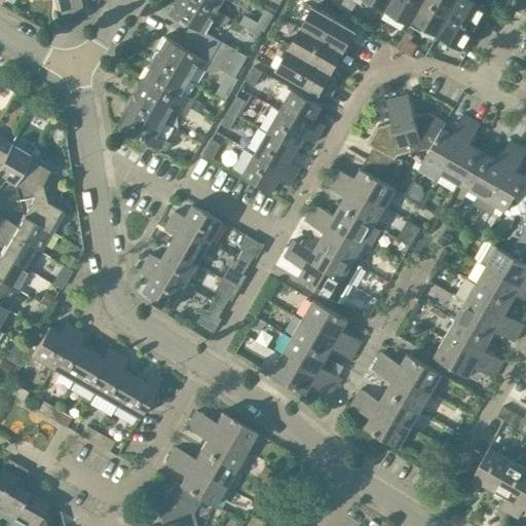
[(34,0),(35,0),(34,0),(55,0),(61,16),(72,13),(68,0),(34,0)]
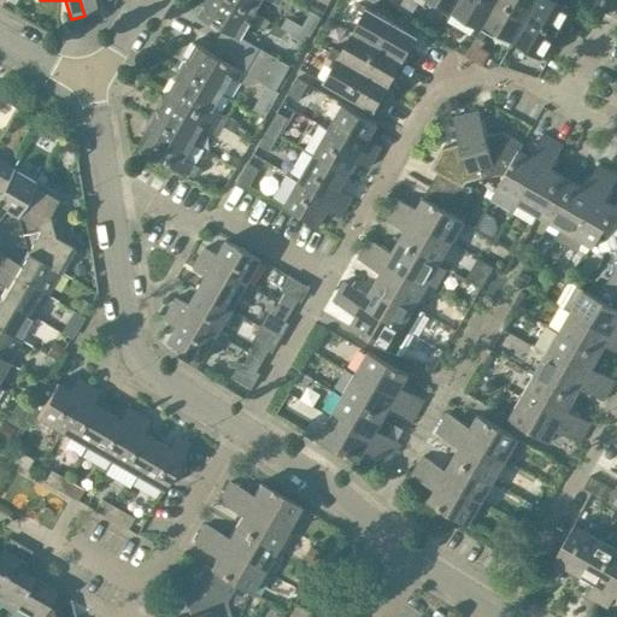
[(80,0),(84,16),(97,12),(93,0),(80,0)]
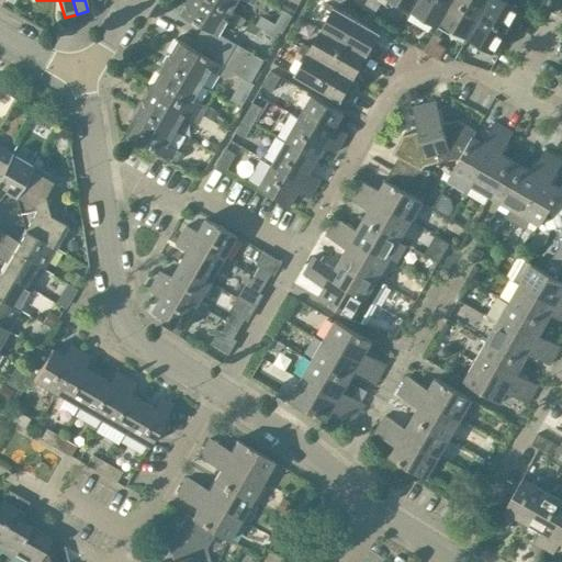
[(189,9),(184,15),(206,29),(201,38),(258,70),(263,60),(235,44),(218,35),(227,21),(240,29),(246,20),(232,12),(212,0),(188,0),(187,3),(189,9)]
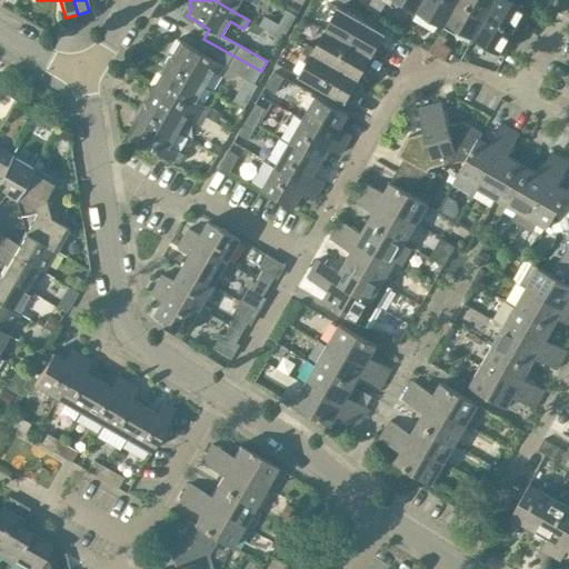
[(215,0),(235,12),(241,0),(247,0),(257,6),(259,0),(215,0)]
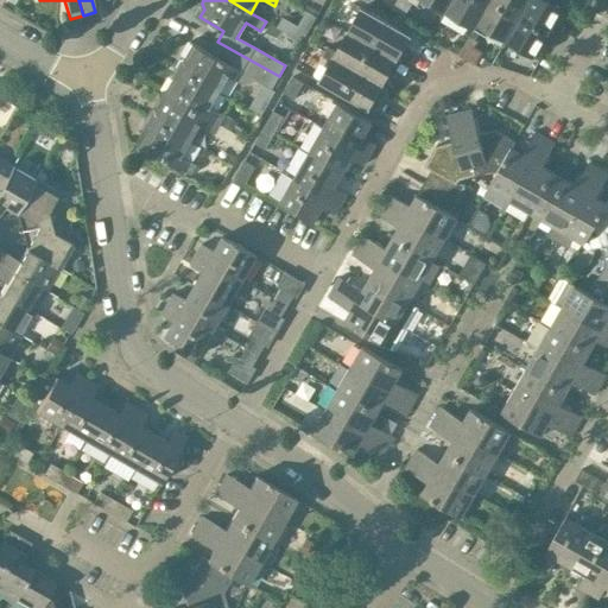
[(451,0),(413,0),(411,4),(417,7),(420,0),(423,0),(444,13),(451,0)]
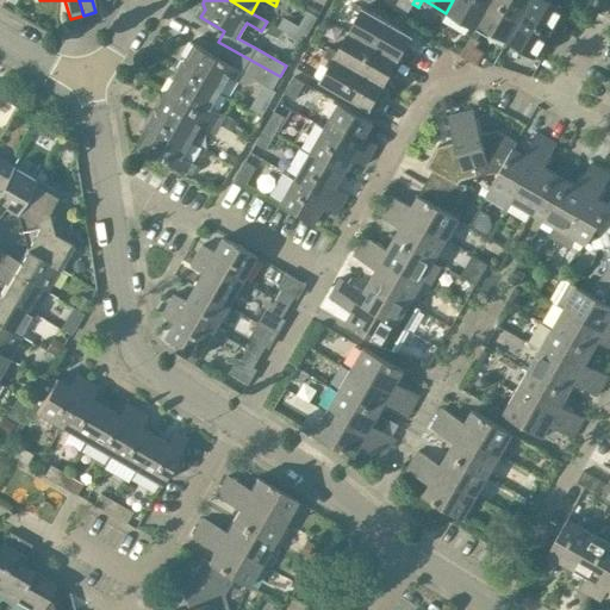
[(465,35),(470,37),(491,0),(453,0),(446,13),(470,26),(465,35)]
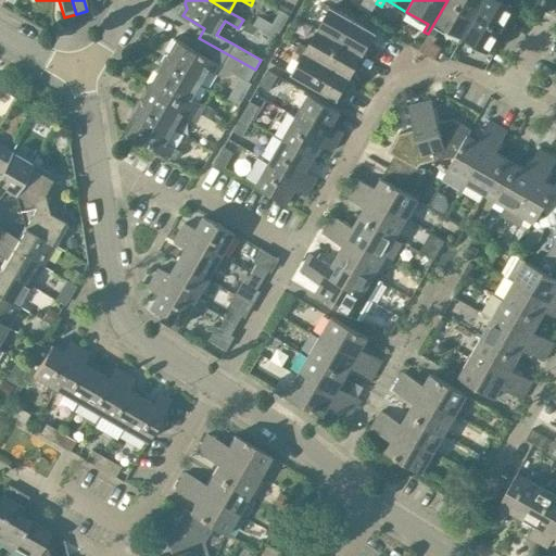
[(440,24),(463,37),(482,0),(447,0),(428,34),(433,36),(440,24)]
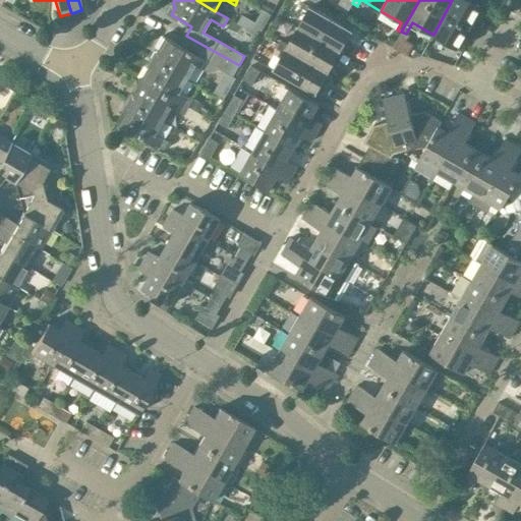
[(469,0),(452,0),(433,35),(457,49),(481,7),(469,0)]
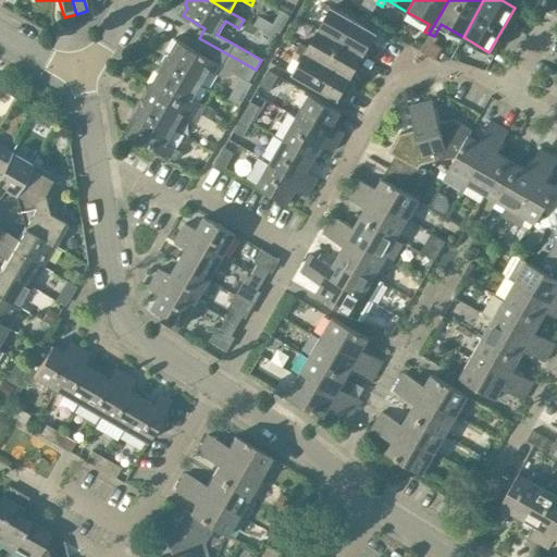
[(329,11),(318,29),(367,57),(373,46),(368,44),(374,32),(324,2),(321,7),(329,11)]
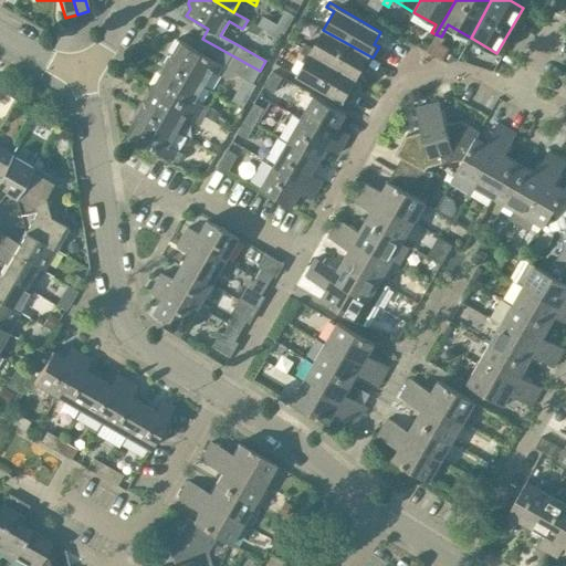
[(263,16),(258,25),(280,38),(289,22),(293,14),(285,10),(278,24),(263,16)]
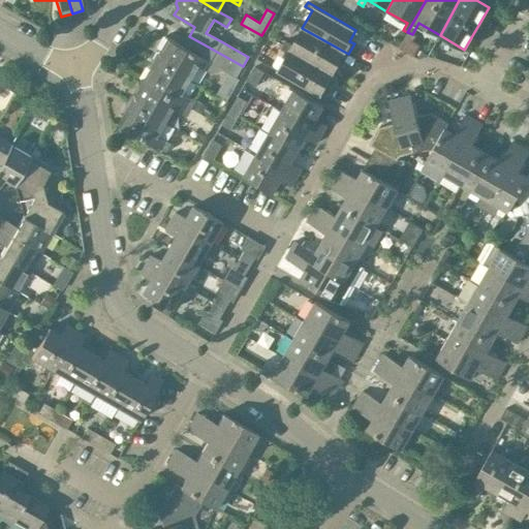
[(285,41),(283,45),(332,73),(338,63),(341,65),(348,54),(302,28),(292,45),(285,41)]
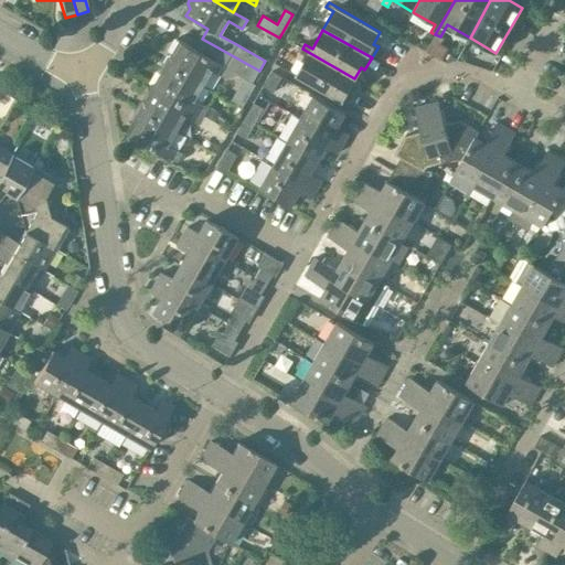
[(173,60),(170,65),(205,85),(213,71),(226,78),(227,77),(238,75),(253,83),(259,71),(202,39),(196,49),(179,39),(171,54),(173,60)]
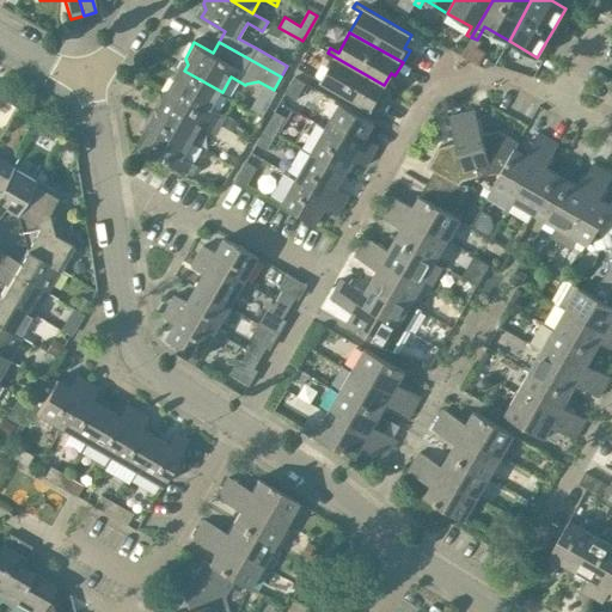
[(384,85),(328,53),(325,57),(334,62),(322,83),(373,112),(381,99),(377,97),(384,85)]
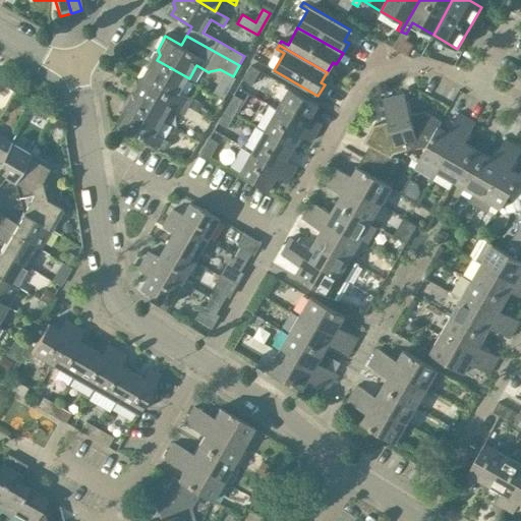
[(148,66),(140,79),(188,107),(193,99),(181,92),(189,78),(157,60),(154,66),(148,66)]
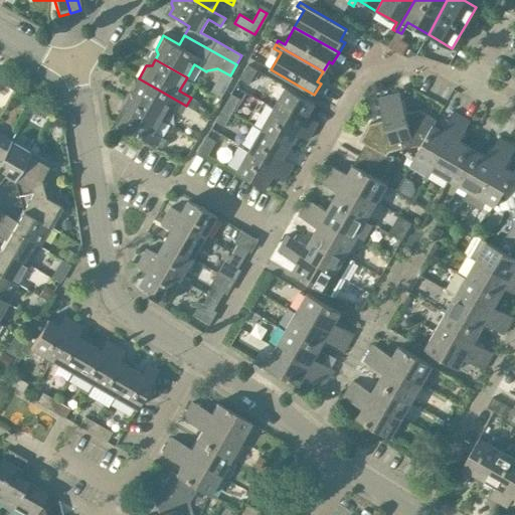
[(247,64),(239,78),(248,84),(256,69),(247,64)]
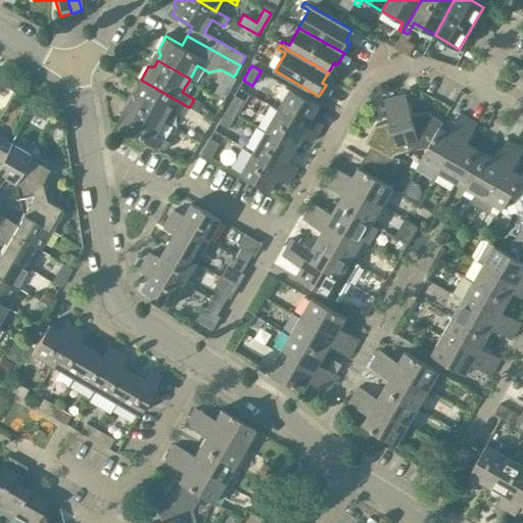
[(135,98),(133,102),(165,122),(173,108),(185,114),(189,107),(141,80),(134,93),(135,98)]
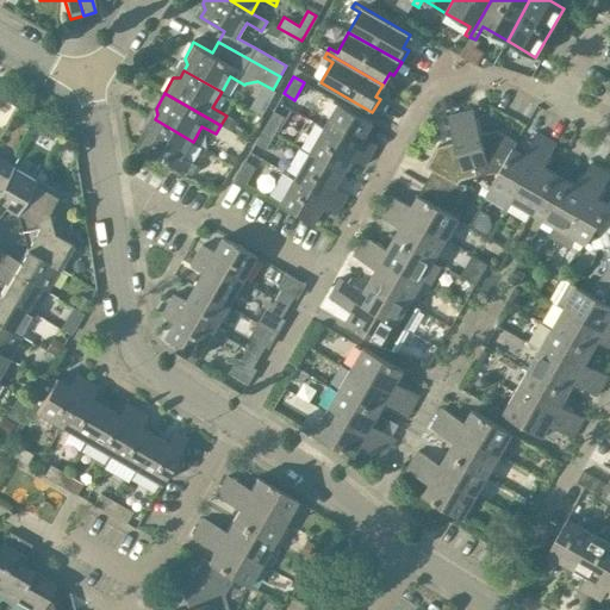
[(337,103),(323,128),(369,154),(375,143),(363,136),(372,123),(337,103)]
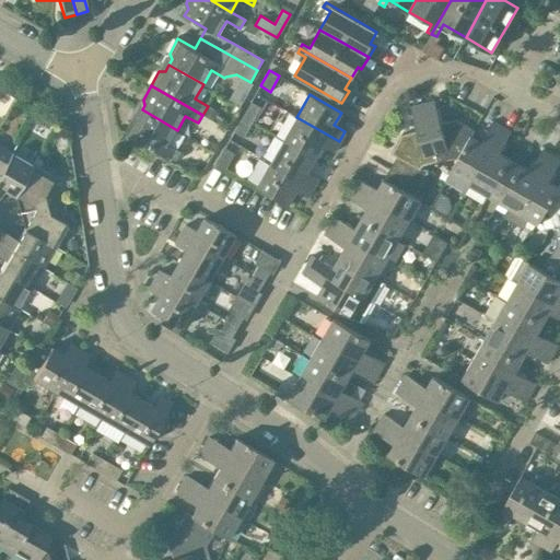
[(251,101),(242,116),(253,123),(261,107),(251,101)]
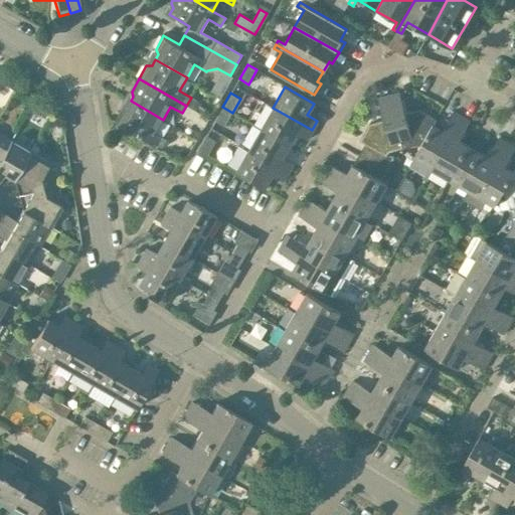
[(416,145),(420,147),(432,127),(433,127),(436,121),(418,112),(403,115),(398,95),(388,97),(402,149),(416,145)]
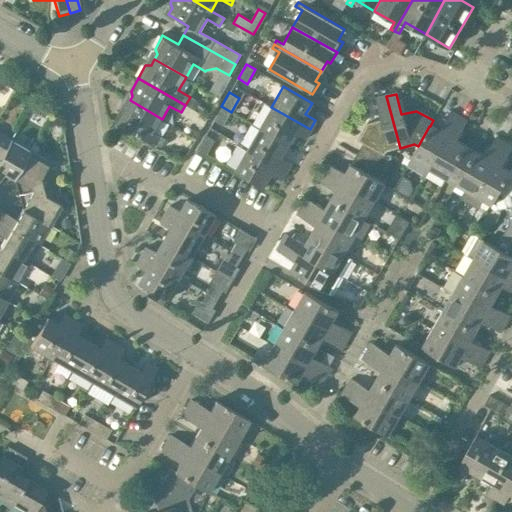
[(362,144),(356,154),(378,167),(386,152),(400,148),(386,96),(375,99),(380,120),(366,123),(356,140),(362,144)]
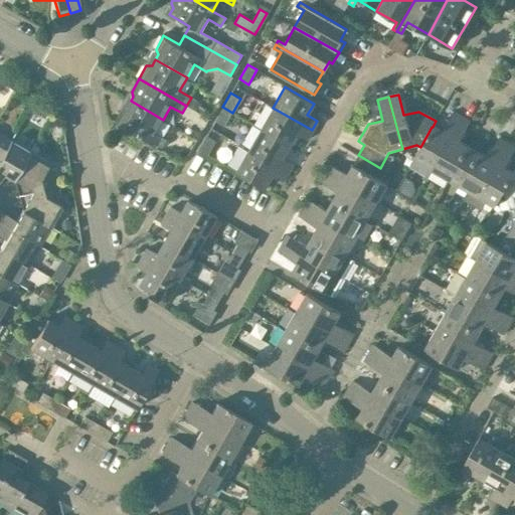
[(191,98),(186,106),(197,112),(201,104),(191,98)]
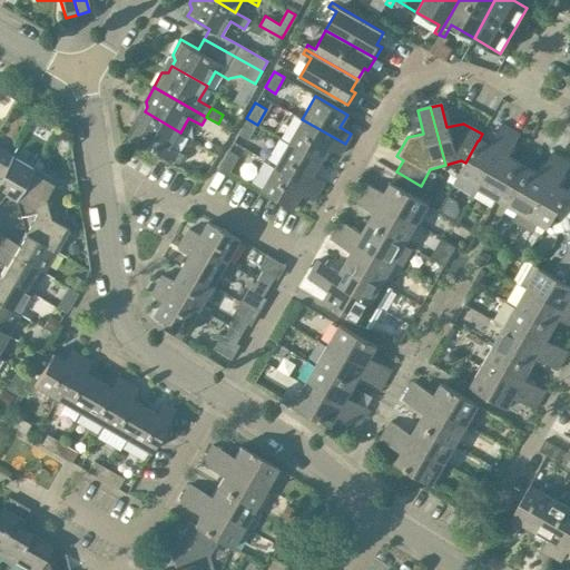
[(136,119),(127,134),(175,161),(179,164),(185,155),(172,147),(180,133),(145,111),(141,118),(136,119)]
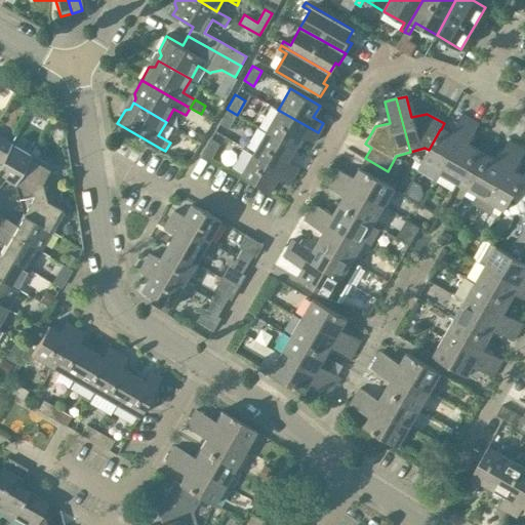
[(49,113),(34,105),(29,113),(44,122),(49,113)]
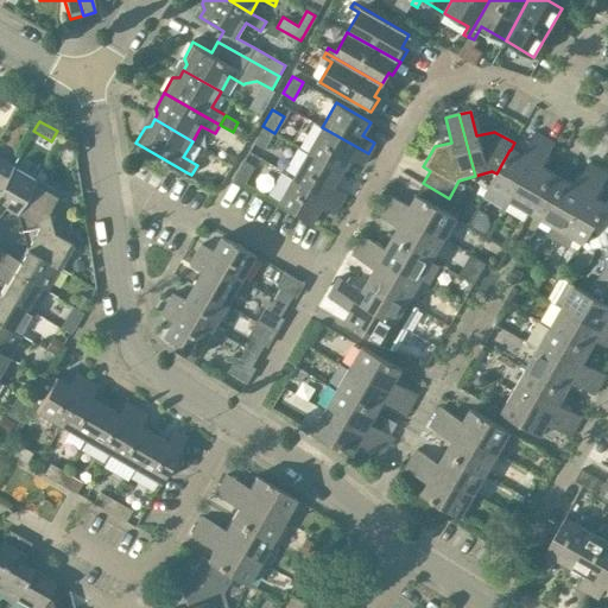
[(274,133),(263,126),(253,143),(265,149),(274,133)]
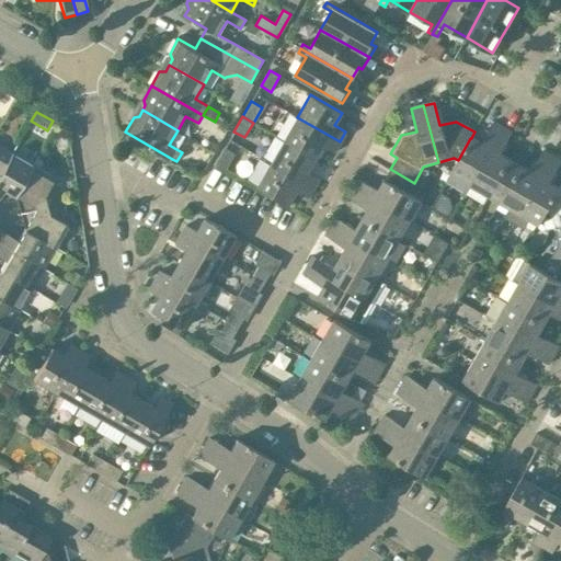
[(297,117),(284,140),(316,158),(323,145),(334,151),(340,141),(297,117)]
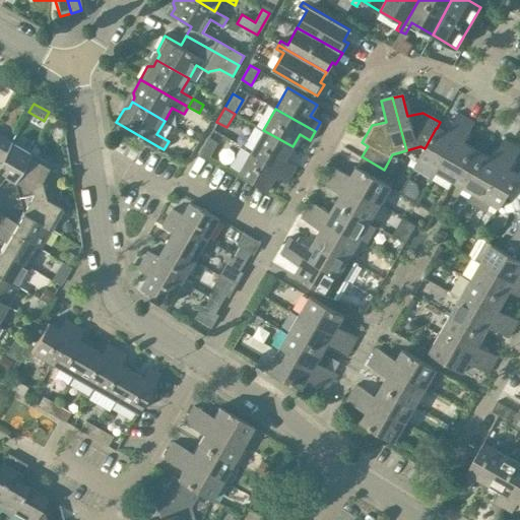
[(416,160),(436,172),(466,120),(457,115),(447,134),(437,128),(436,128),(425,148),(416,160)]
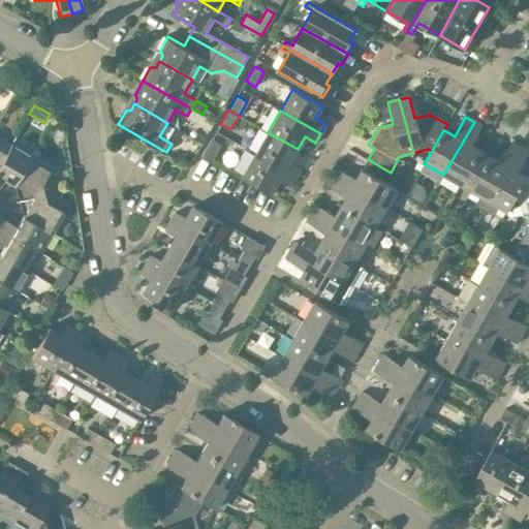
[(474,122),(443,175),(462,186),(481,152),(471,146),(483,127),(474,122)]
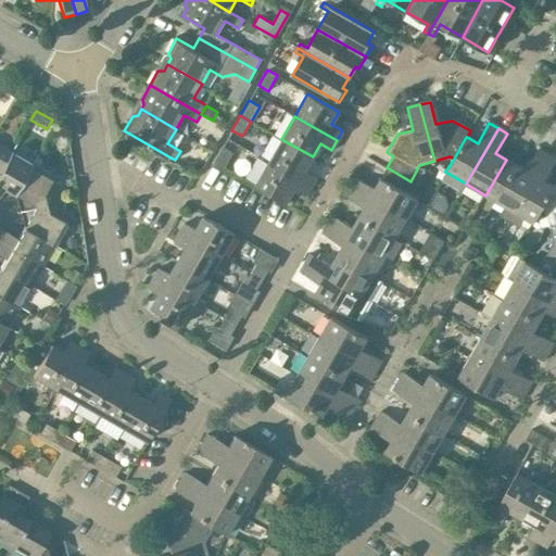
[(281,139),(268,161),(312,185),(316,176),(305,169),(313,156),(281,139)]
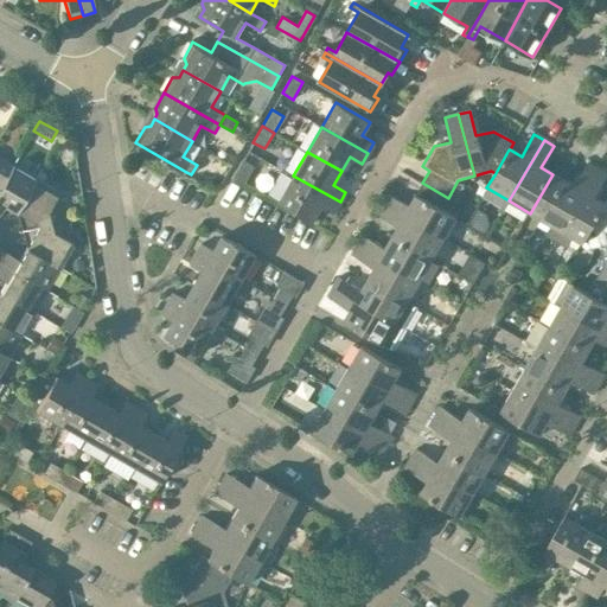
[(0,187),(13,166),(0,158),(0,187)]
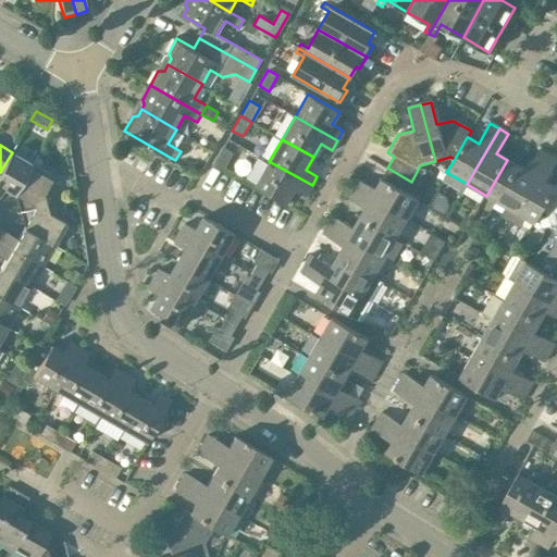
[(223,146),(214,162),(225,168),(234,152),(223,146)]
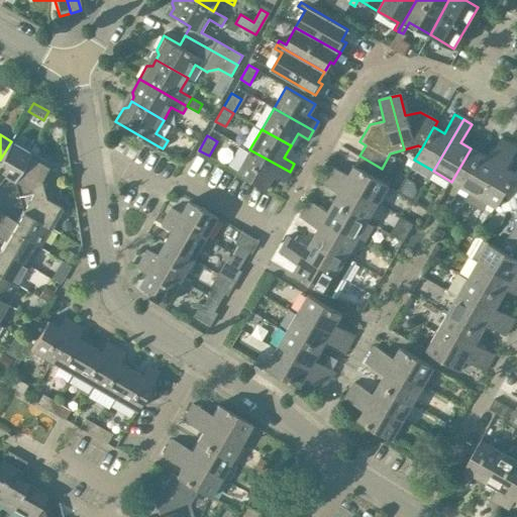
[(460,187),(469,192),(464,201),(474,205),(509,144),(500,139),(489,159),(480,153),(460,187)]
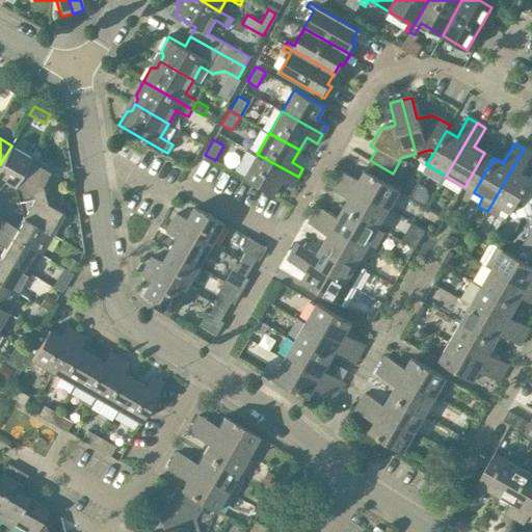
[(0,186),(3,181),(14,187),(31,156),(11,145),(0,164),(0,186)]
